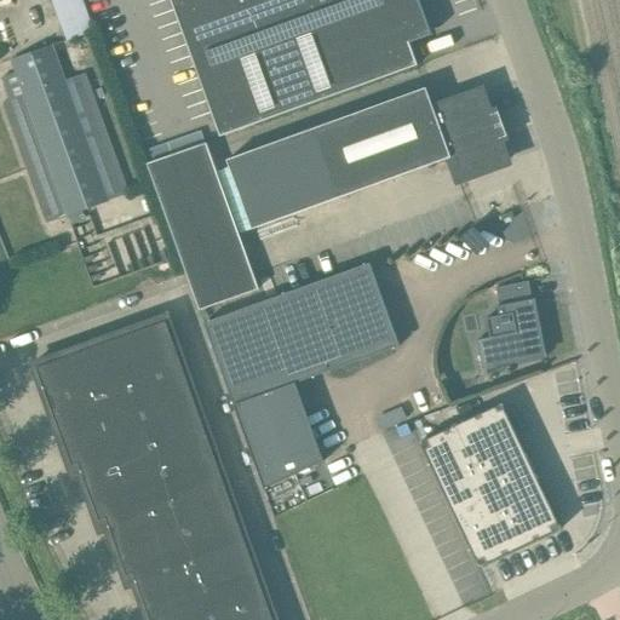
[(57,0),(67,39),(95,33),(86,0),(57,0)]
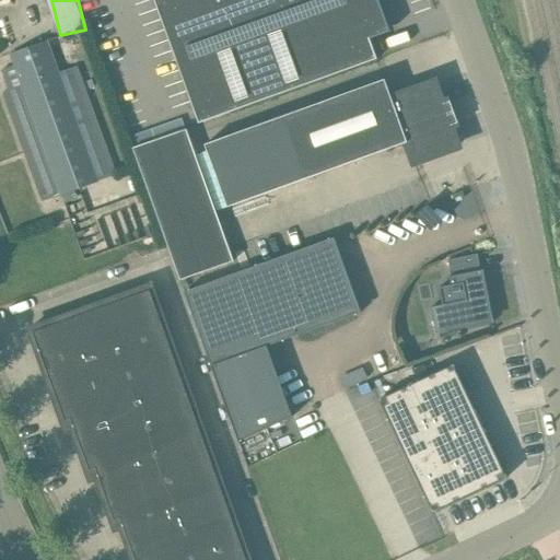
[(154,0),(199,124),(377,59),(370,39),(391,32),(378,0),(154,0)]
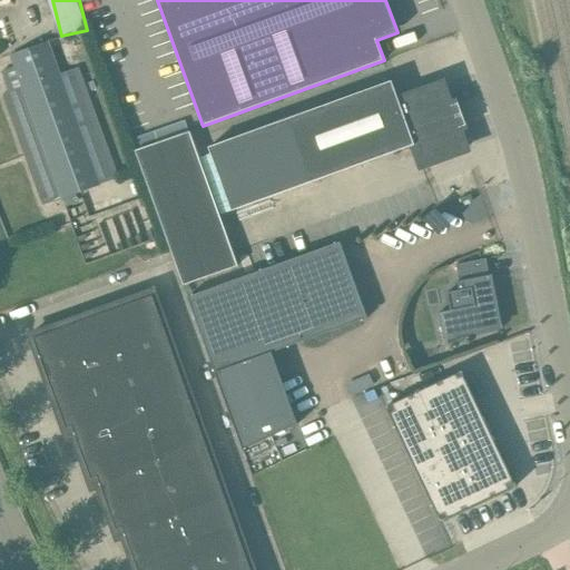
[(60,74),(48,41),(11,56),(15,67),(1,72),(9,94),(2,96),(42,205),(62,198),(100,185),(119,177),(79,67),(60,74)]
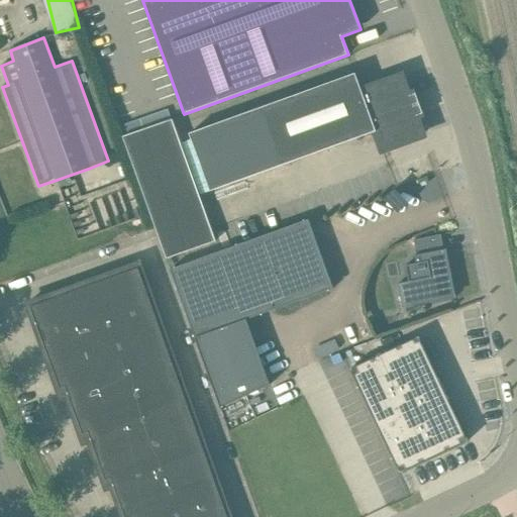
[(355,74),(190,134),(211,192),(377,131),(383,149),(422,135),(416,116),(419,115),(412,95),(408,96),(401,77),(362,91),(355,74)]
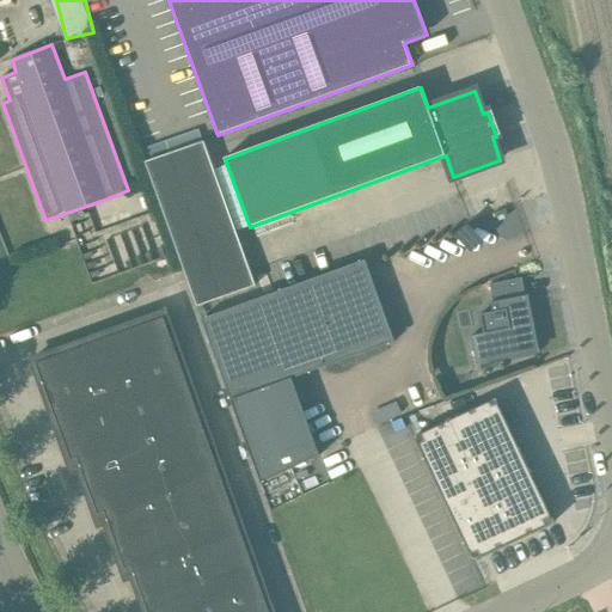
[(146,163),(197,306),(256,285),(204,141),(146,163)]
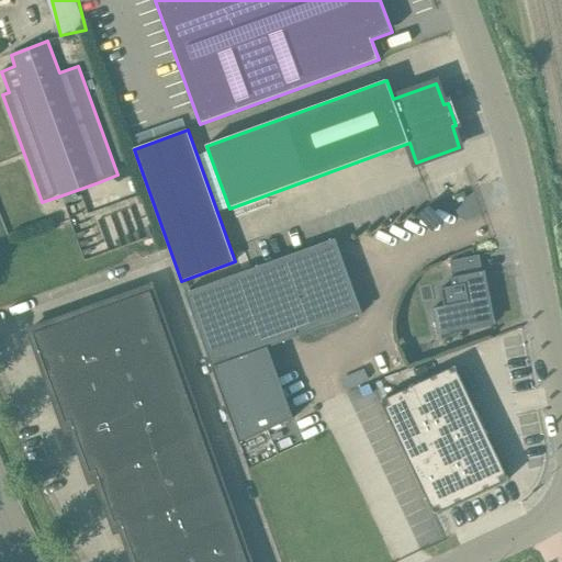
[(186,293),(240,444),(293,419),(290,411),(284,412),(261,350),(362,313),(339,249),(336,251),(333,244),(337,243),(336,238),(186,293)]
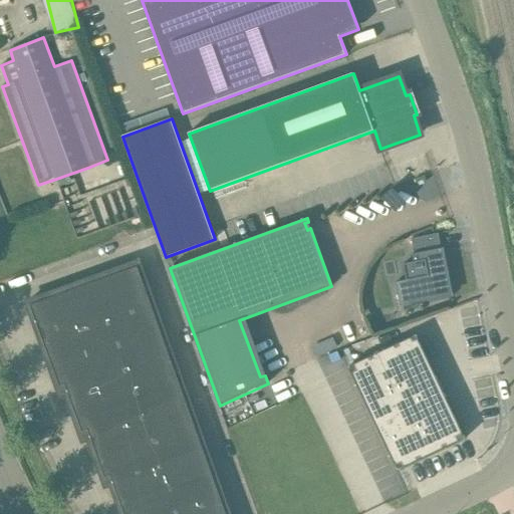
[(404,264),(407,281),(397,283),(401,305),(417,302),(417,303),(454,296),(444,248),(442,248),(439,233),(412,239),(415,254),(412,254),(414,262),(404,264)]
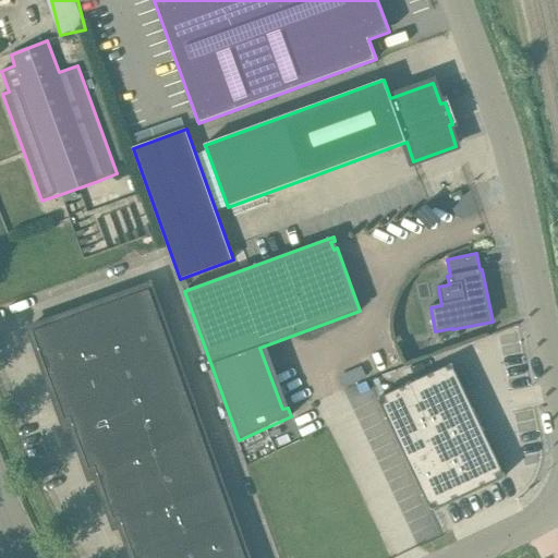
[(33,331),(29,332),(43,368),(46,367),(51,383),(48,384),(61,421),(68,419),(86,470),(93,468),(111,519),(117,517),(131,557),(250,557),(237,520),(233,522),(228,507),(231,505),(218,469),(215,470),(209,455),(213,453),(199,417),(196,419),(191,403),(194,402),(181,366),(178,367),(172,352),(176,351),(153,288),(149,289),(148,284),(135,289),(137,294),(122,300),(120,294),(84,307),(85,313),(70,318),(69,313),(32,326),(33,331)]
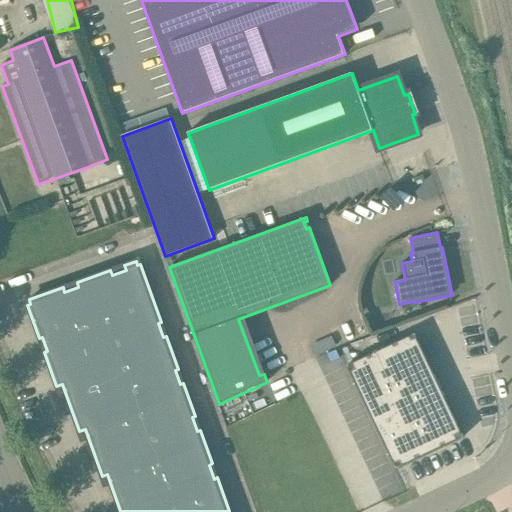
[(348,366),(396,470),(464,438),(415,334),(348,366)]
